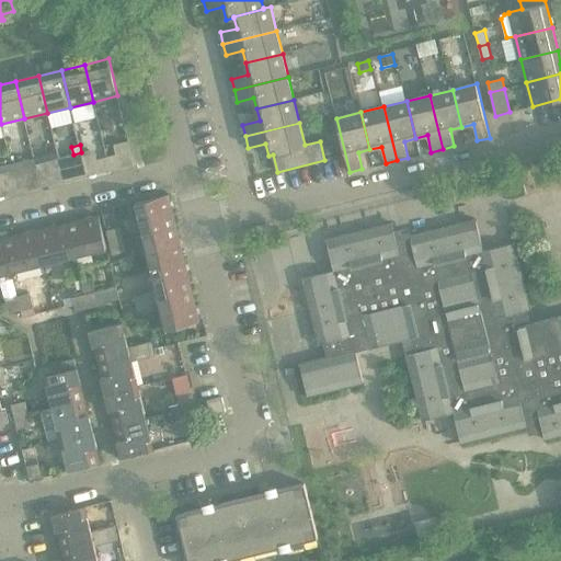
[(116,155),(107,157),(111,171),(119,168),(116,155)]
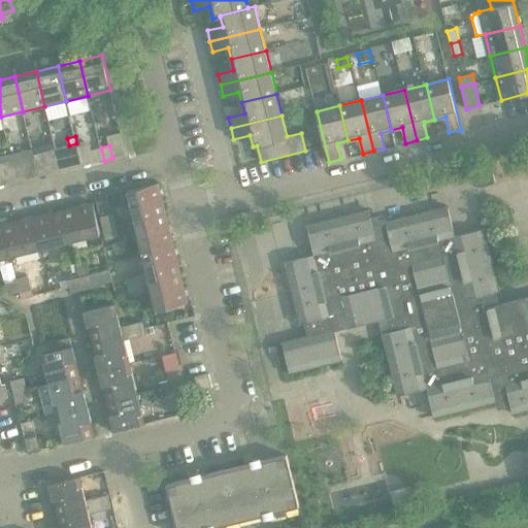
[(101,147),(92,150),(95,163),(104,161),(101,147)]
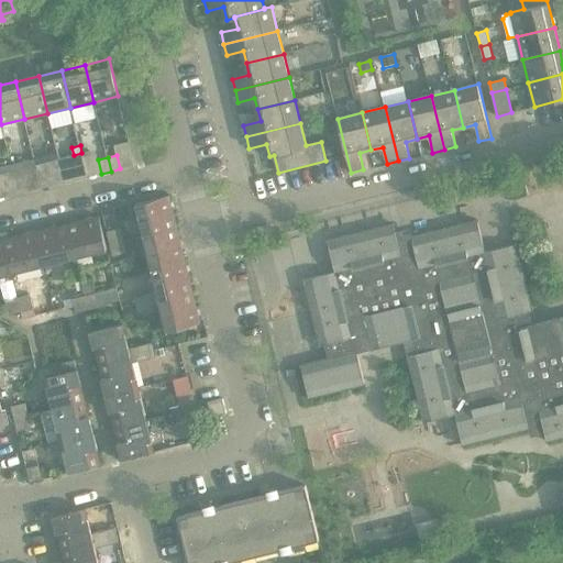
[(70,166),(62,169),(65,183),(74,180),(70,166)]
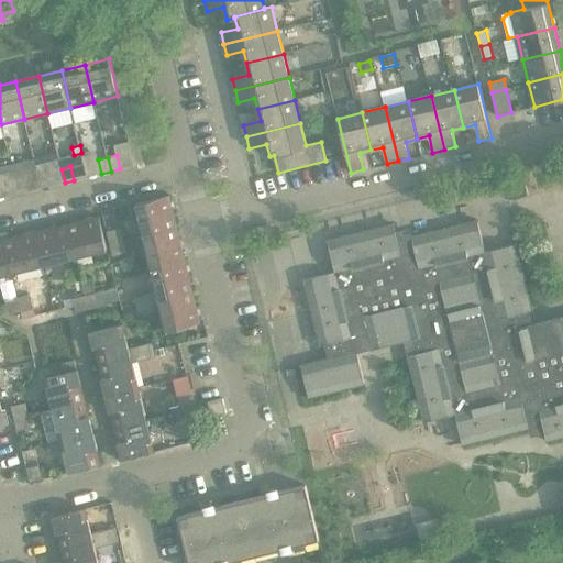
[(62,169),(52,172),(55,185),(65,183),(62,169)]
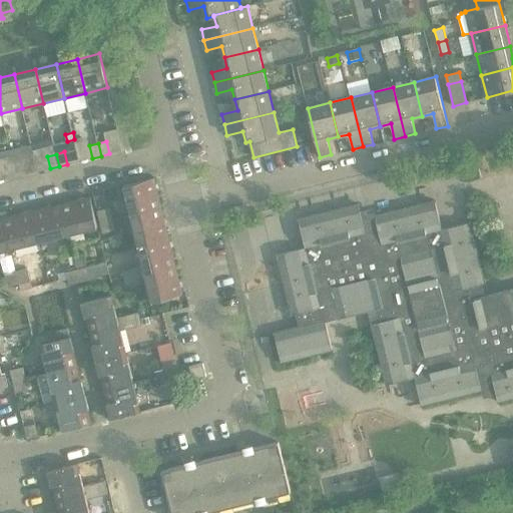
[(22,162),(14,164),(17,176),(25,174),(22,162)]
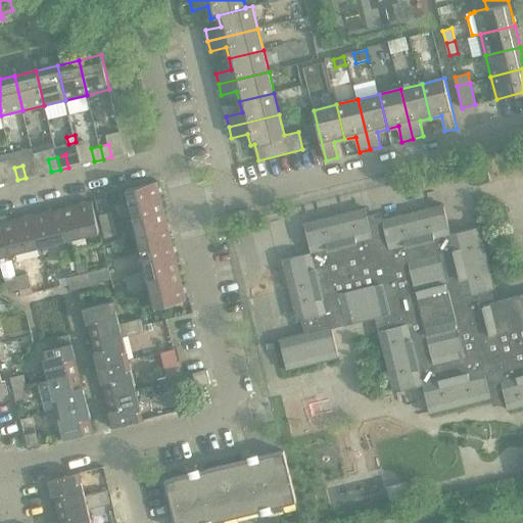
[(14,168),(5,170),(8,182),(17,180),(14,168)]
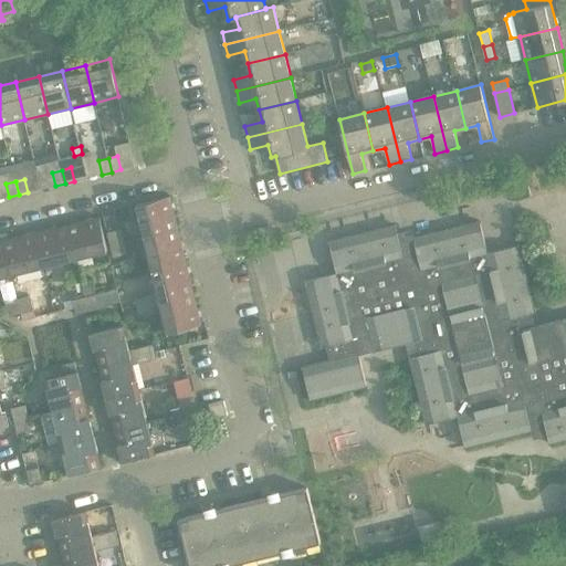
[(138,205),(146,237),(178,229),(170,197),(138,205)]
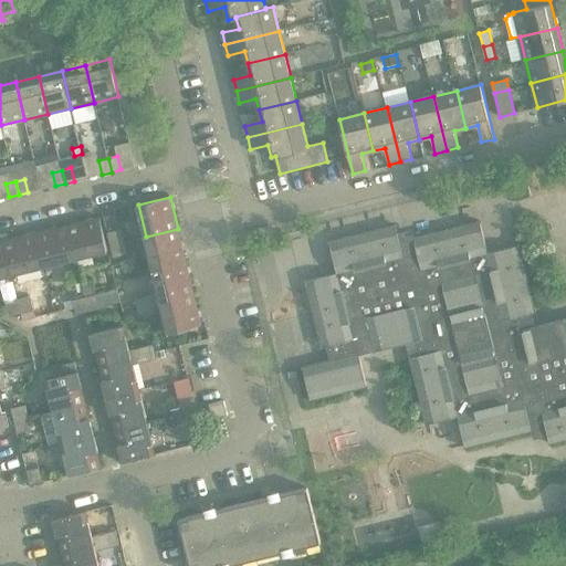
[(100,218),(67,226),(76,258),(107,249),(100,218)]
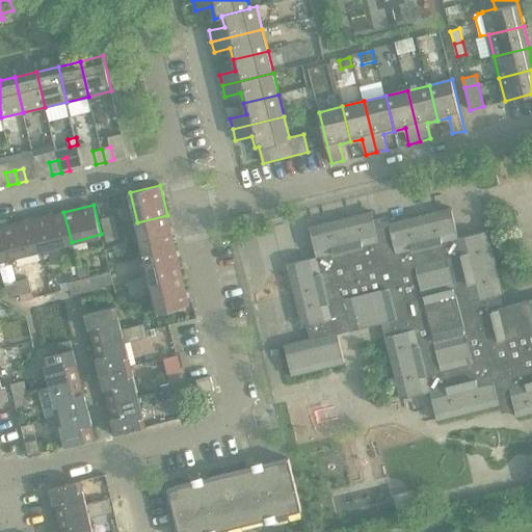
[(338,334),(361,327),(356,312),(348,314),(344,298),(395,286),(396,291),(390,292),(392,298),(399,297),(399,300),(413,297),(419,320),(428,317),(429,319),(476,308),(474,299),(499,293),(500,294),(504,292),(488,231),(458,238),(451,208),(375,227),(372,211),(310,227),(317,257),(287,264),(302,326),(307,325),(311,339),(285,345),(293,376),(345,364),(338,334)]
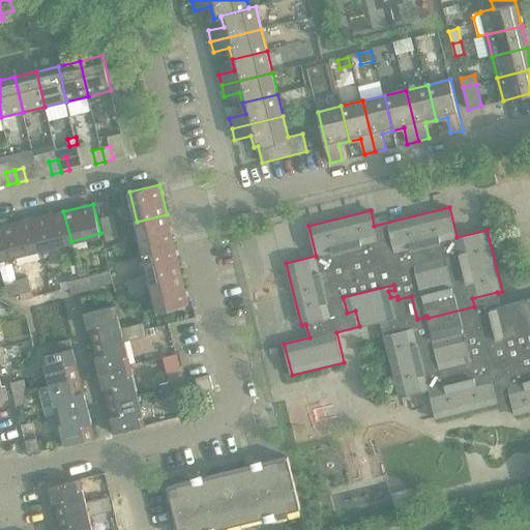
[(63,211),(33,218),(40,248),(71,241),(63,211)]
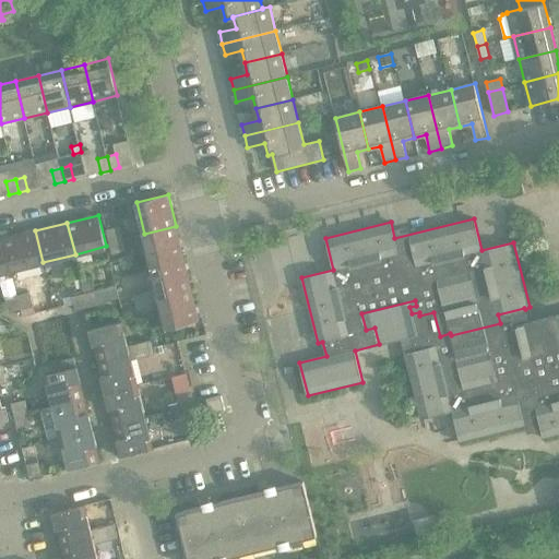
[(106,229),(109,242),(123,238),(120,226),(106,229)]
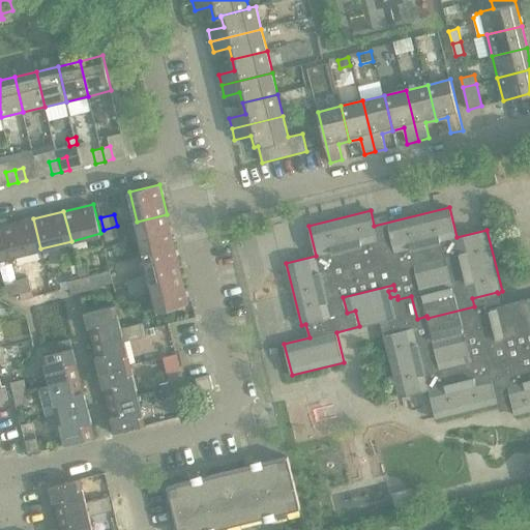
[(167,214),(137,222),(144,252),(174,244),(167,214)]
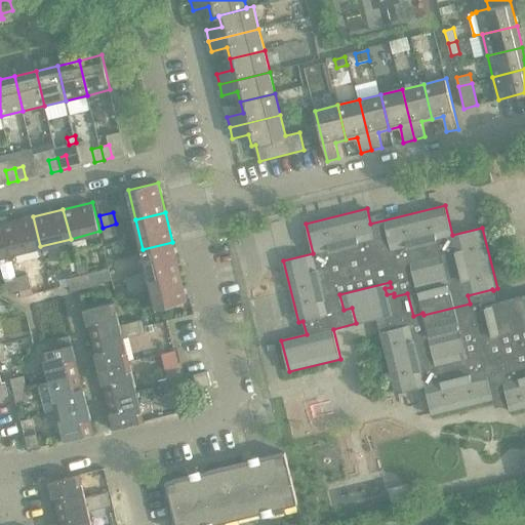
[(33,216),(3,224),(10,253),(40,246),(33,216)]
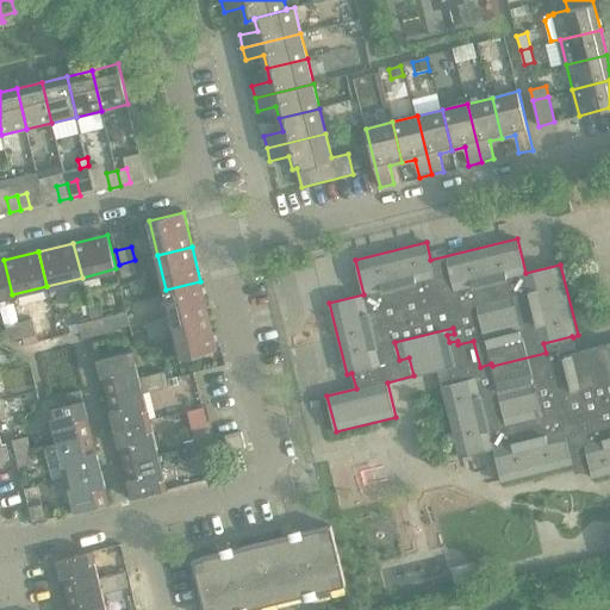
[(0,297),(12,294),(4,260),(0,260),(0,297)]
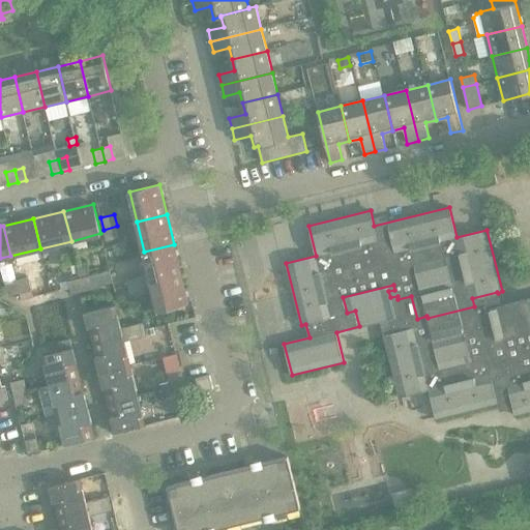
[(117,226),(104,230),(107,241),(120,238),(117,226)]
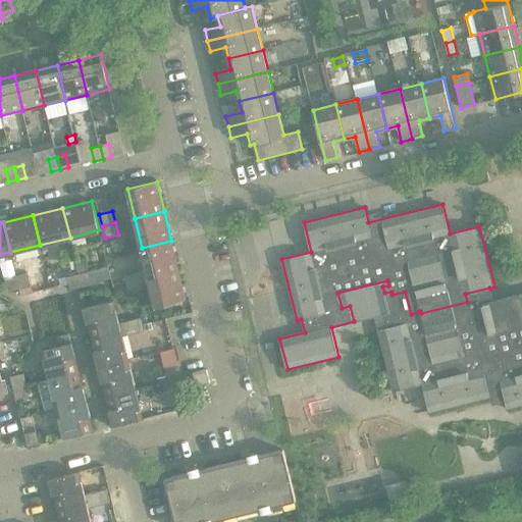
[(171,241),(142,248),(148,270),(137,273),(140,286),(151,283),(149,277),(178,270),(171,241)]
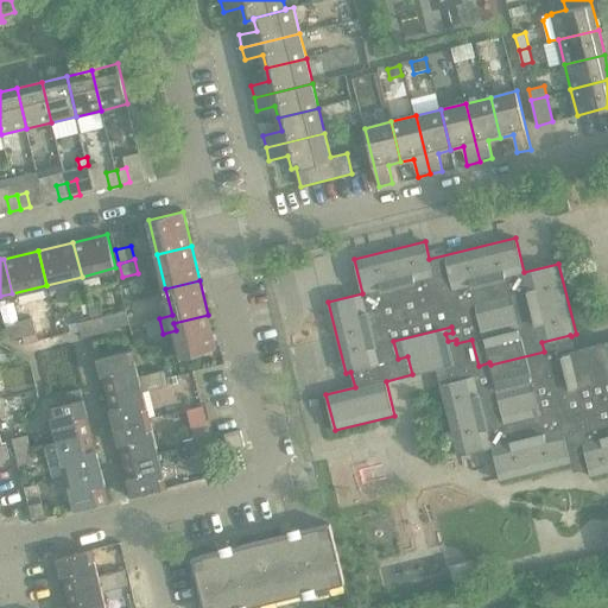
[(126,310),(106,316),(109,331),(130,325),(126,310)]
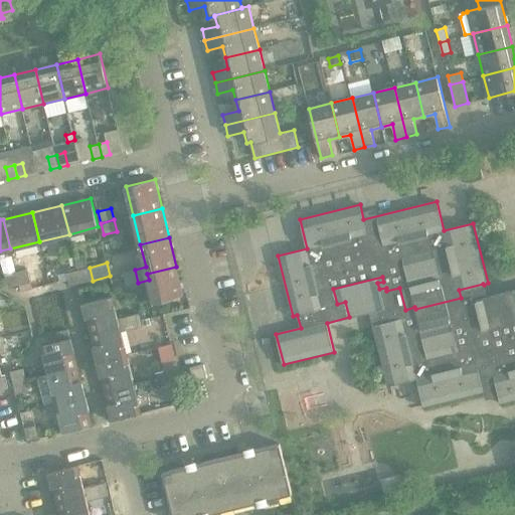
[(147,274),(149,280),(154,303),(183,296),(176,267),(147,274)]
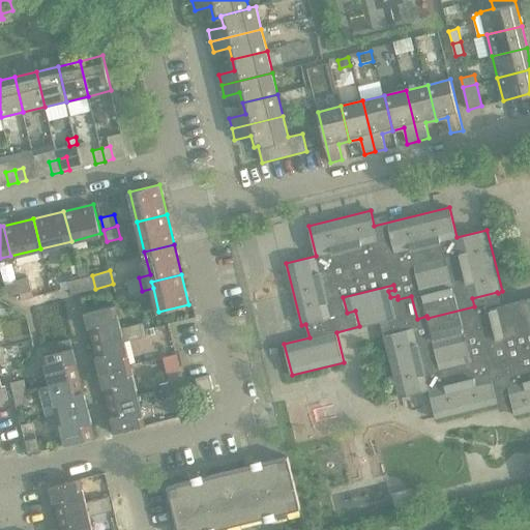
[(92,275),(80,278),(84,292),(95,289),(92,275)]
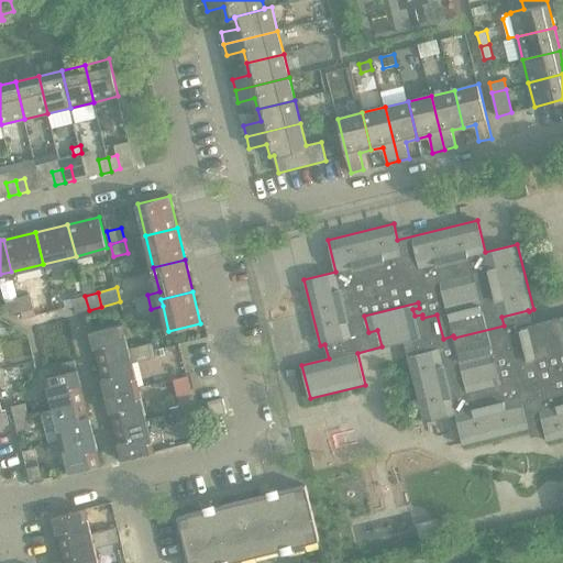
[(30,295),(18,297),(21,311),(34,309),(30,295)]
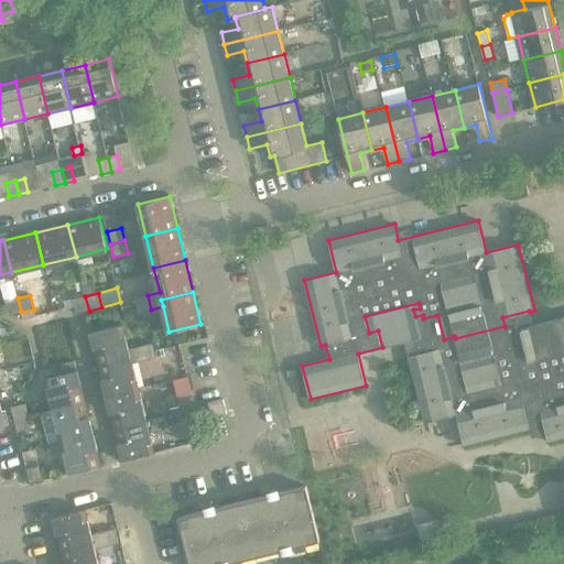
[(148,295),(136,299),(139,313),(151,310),(148,295)]
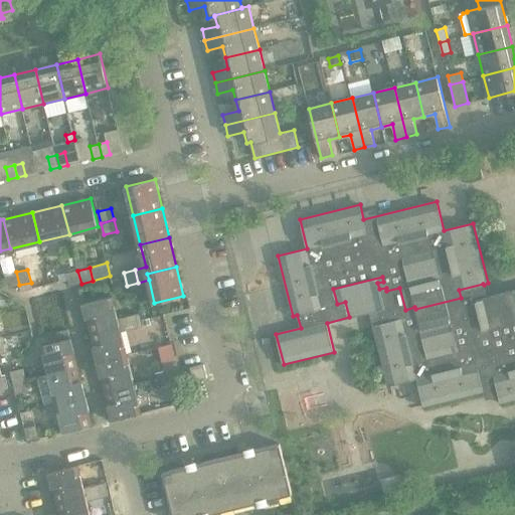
[(81,284),(77,271),(66,273),(69,286),(81,284)]
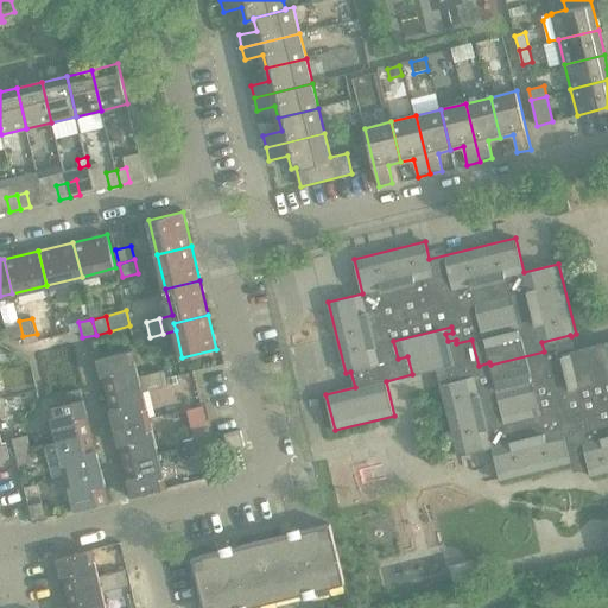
[(23,336),(19,321),(6,324),(10,340),(23,336)]
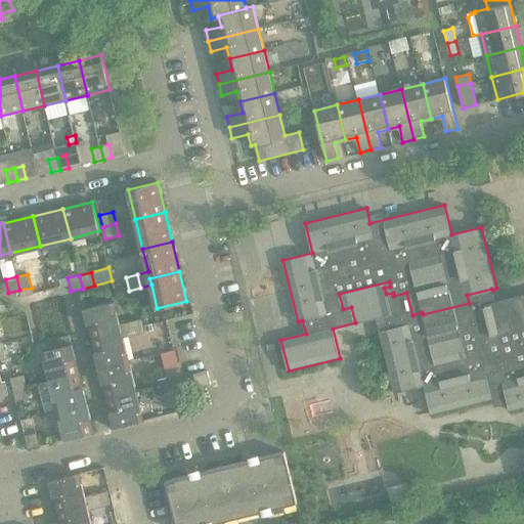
[(351,307),(355,322),(383,316),(386,330),(379,332),(394,392),(424,385),(431,415),(492,399),(491,393),(505,390),(510,411),(523,407),(523,295),(495,303),(492,290),(491,289),(467,295),(469,303),(423,314),(422,312),(412,315),(406,293),(393,296),(393,293),(386,294),(384,288),(390,287),(389,281),(339,294),(343,309),(351,307)]
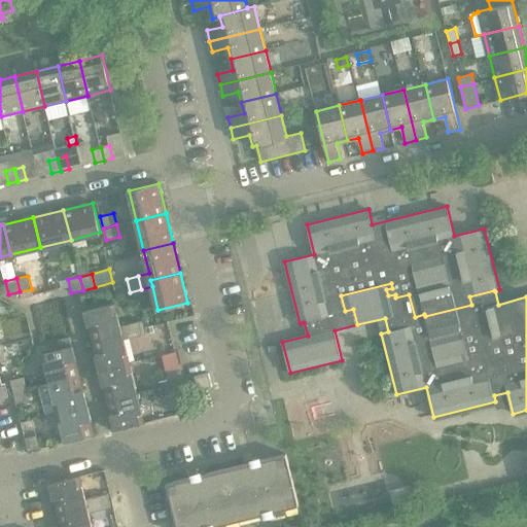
[(84,311),(93,341),(121,332),(124,340),(135,337),(131,323),(120,326),(114,303),(84,311)]
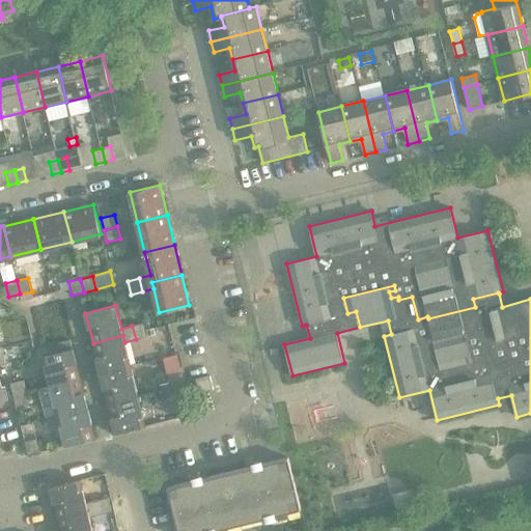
[(144,323),(132,326),(136,339),(147,336),(144,323)]
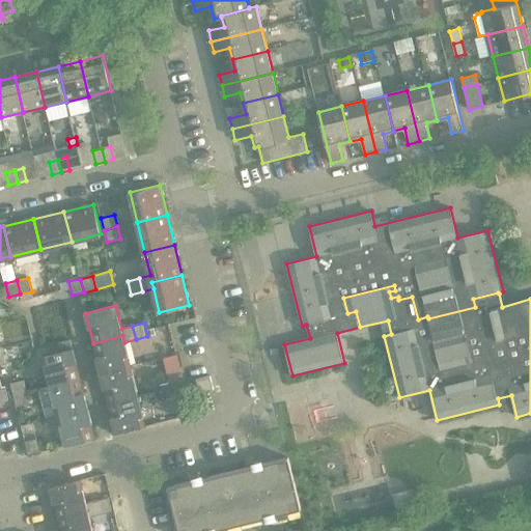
[(122,335),(93,343),(101,373),(131,366),(124,342),(122,335)]
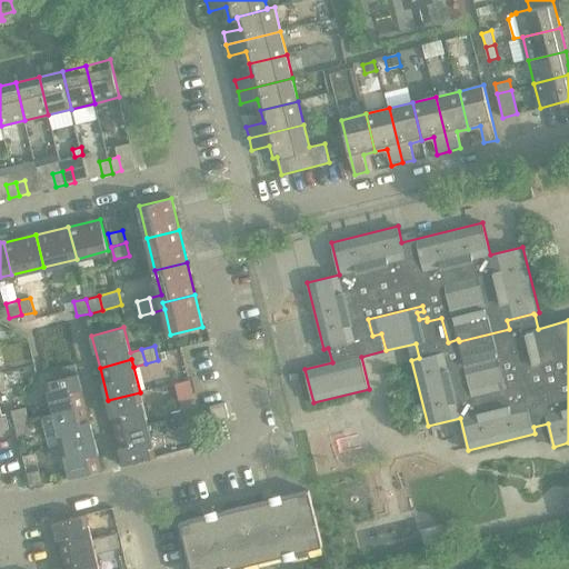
[(76,365),(63,368),(66,376),(78,372),(76,365)]
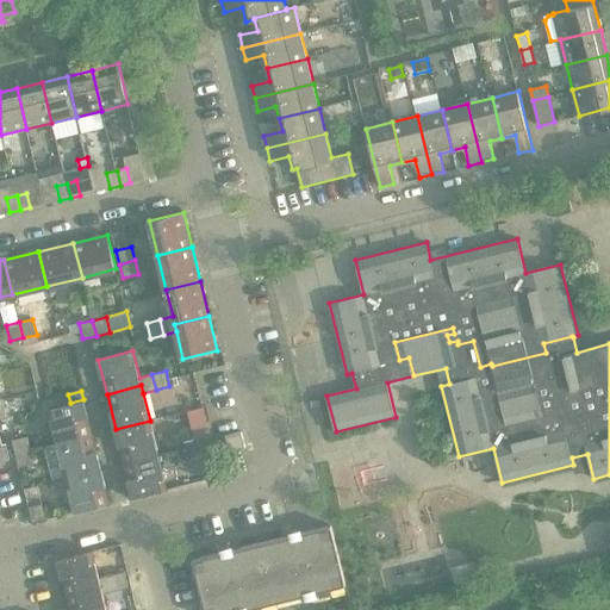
[(49,409),(58,443),(92,434),(83,399),(70,403),(49,409)]
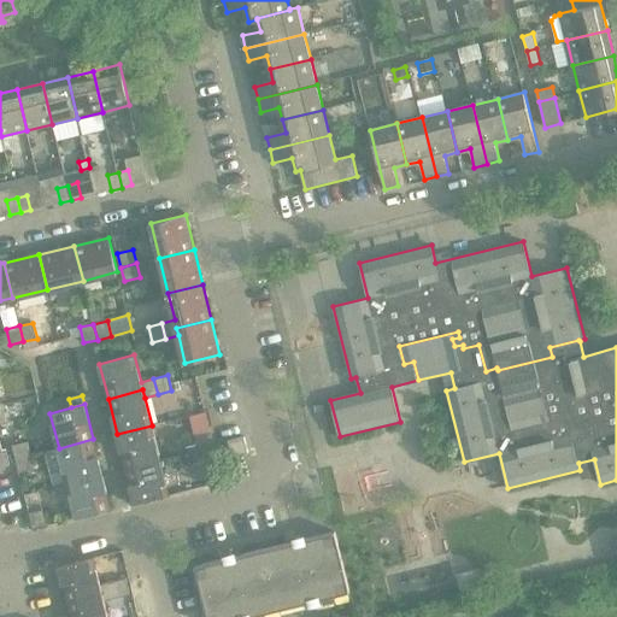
[(152,425),(117,434),(125,469),(160,460),(152,425)]
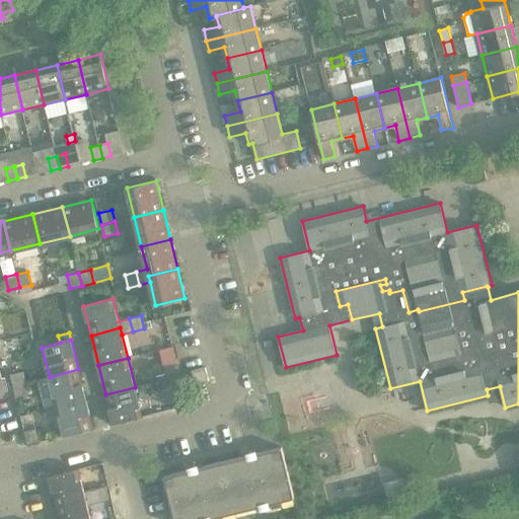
[(163,368),(166,379),(180,375),(177,364),(163,368)]
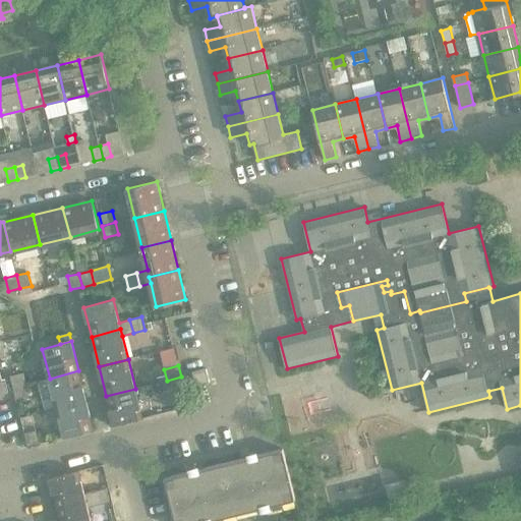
[(207,369),(192,372),(195,386),(210,382),(207,369)]
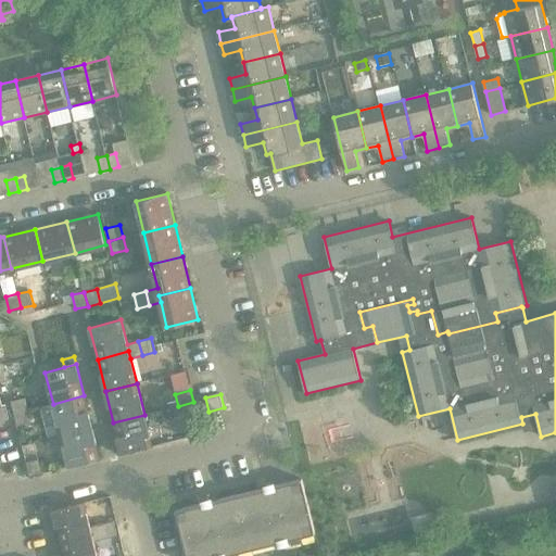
[(84,395),(53,404),(61,436),(92,427),(84,395)]
